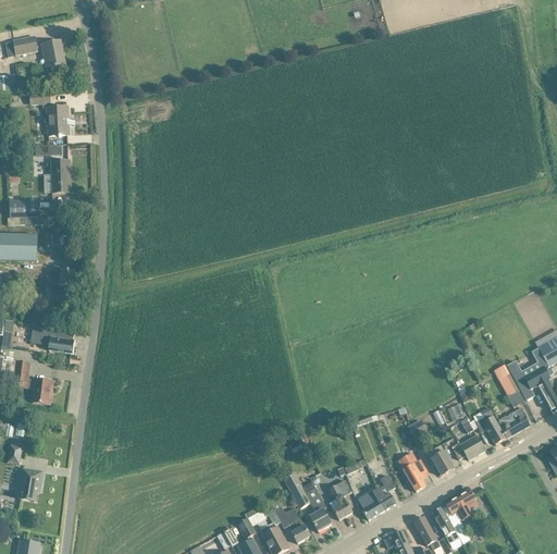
[(35,35),(4,41),(8,57),(38,50),(35,35)]
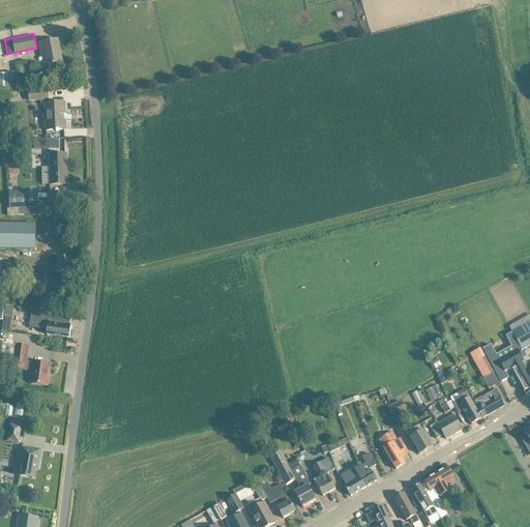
[(58,48),(59,48),(57,37),(39,41),(45,63),(53,62),(53,63),(55,62),(54,61),(62,60),(60,51),(59,52),(58,48)]
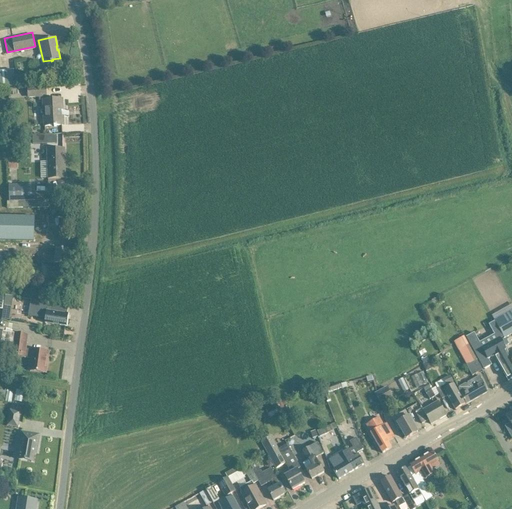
[(13,68),(0,68),(0,84),(14,84),(13,68)]
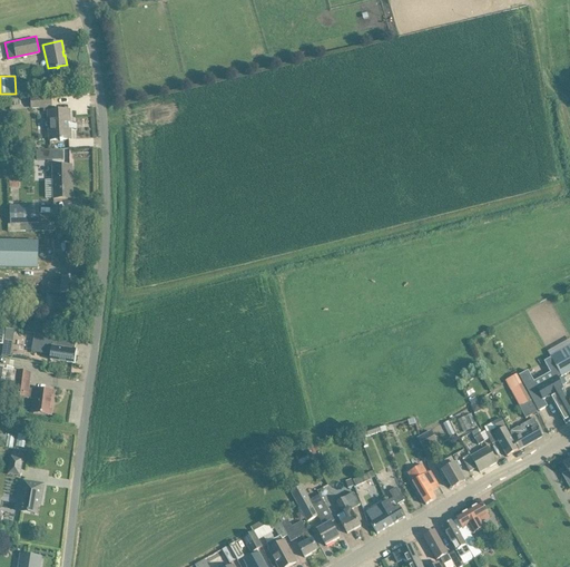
[(68,120),(70,120),(69,108),(55,109),(55,105),(51,105),(50,95),(30,96),(30,107),(43,106),(43,109),(46,109),(48,139),(62,138),(62,137),(70,137),(70,127),(69,127),(68,120)]
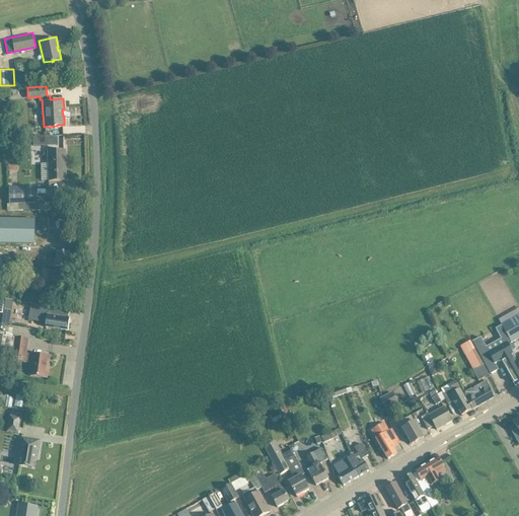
[(47,136),(33,136),(33,144),(47,144),(47,136)]
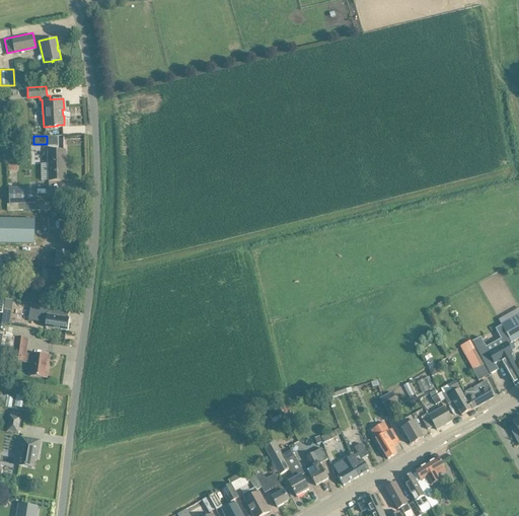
[(65,158),(66,158),(65,149),(48,149),(49,178),(66,178),(66,165),(65,165),(65,158)]
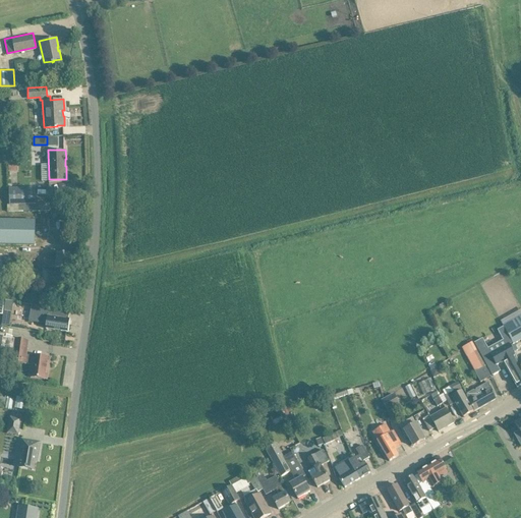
[(8,157),(8,170),(17,170),(17,157),(8,157)]
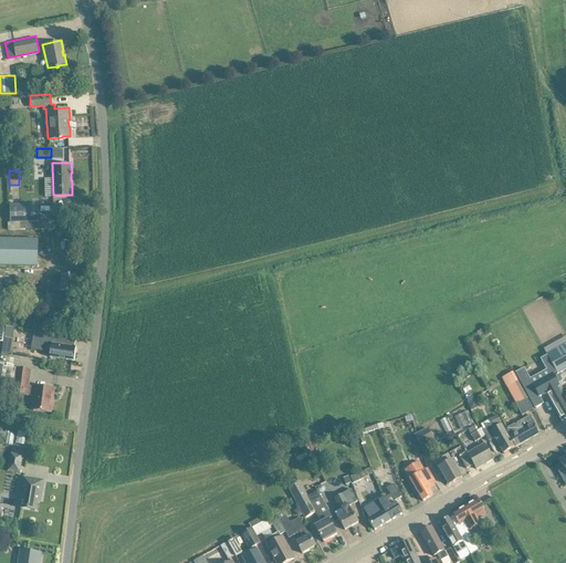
[(38,201),(10,202),(10,220),(39,219),(38,201)]
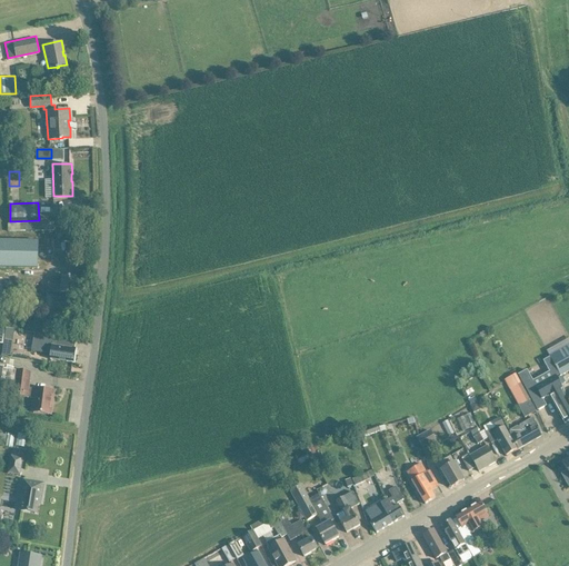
[(0,265),(38,266),(39,239),(0,238),(0,265)]
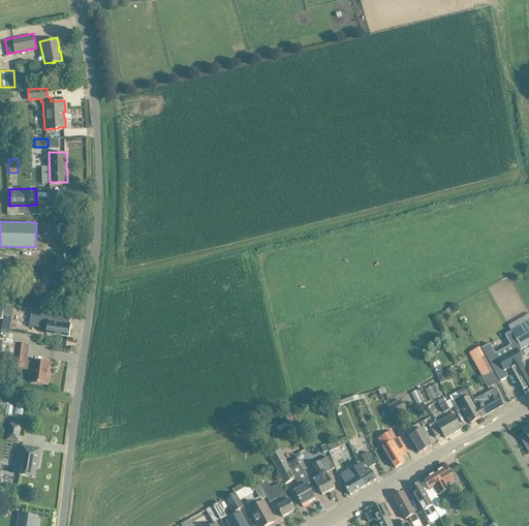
[(57,263),(51,261),(49,280),(61,281),(62,272),(70,272),(71,256),(58,255),(57,263)]
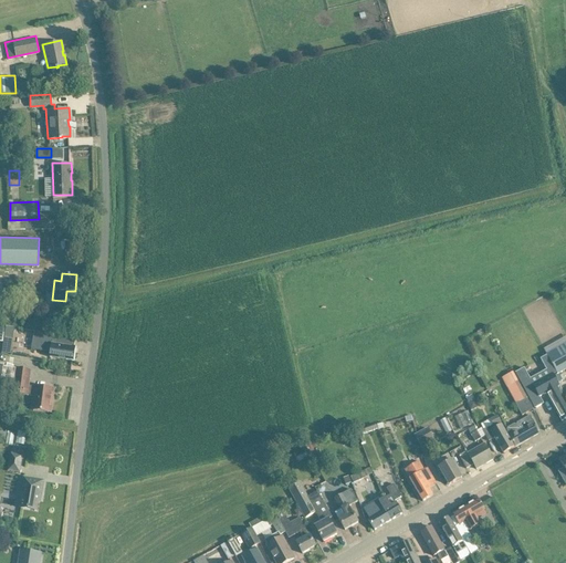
[(209,279),(194,281),(196,291),(210,289),(209,279)]
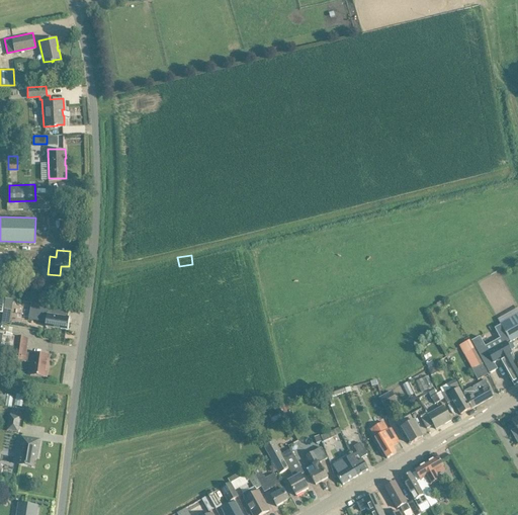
[(11,295),(10,312),(18,312),(19,296),(11,295)]
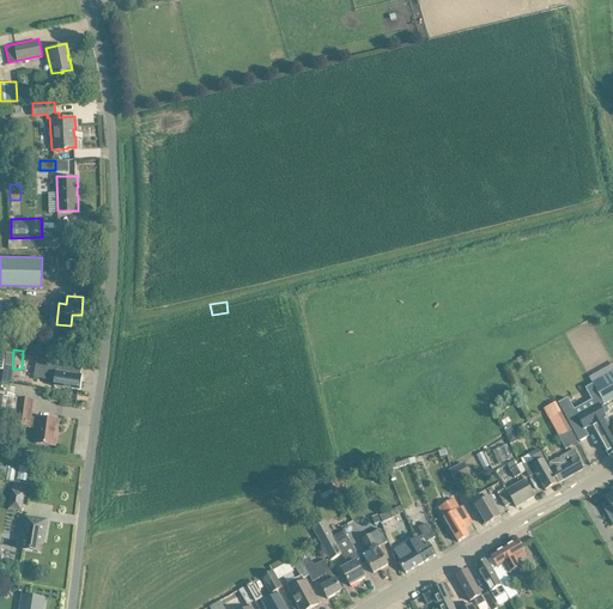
[(82,365),(37,355),(34,375),(42,376),(55,377),(54,384),(80,388),(83,373),(80,373),(82,365)]
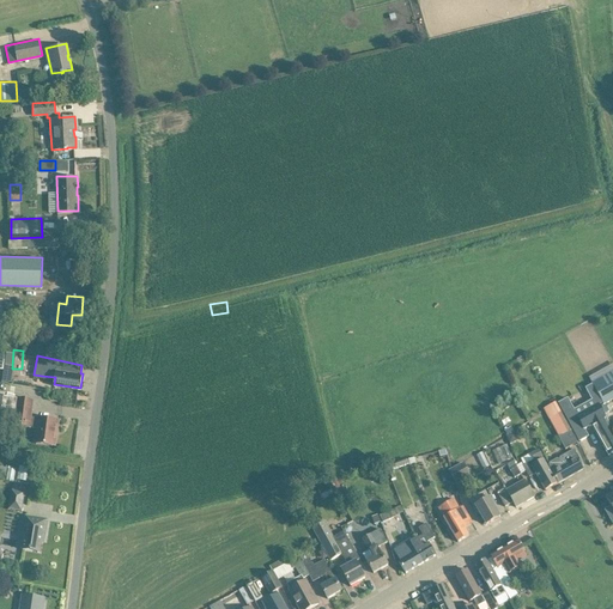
[(612,370),(592,382),(602,401),(604,402),(612,396),(612,370)]
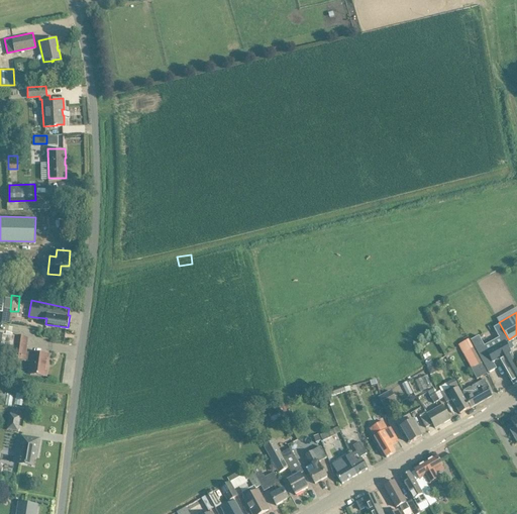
[(499,322),(494,325),(502,341),(505,339),(508,338),(499,322)]
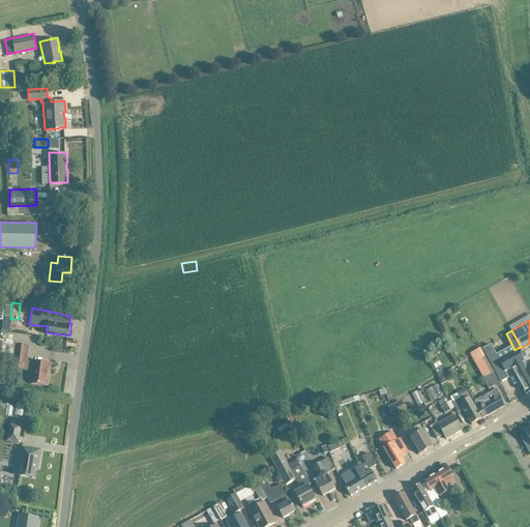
[(0,361),(4,362),(3,368),(11,369),(12,366),(16,367),(26,368),(28,359),(29,345),(15,343),(15,342),(6,340),(0,339),(0,361)]
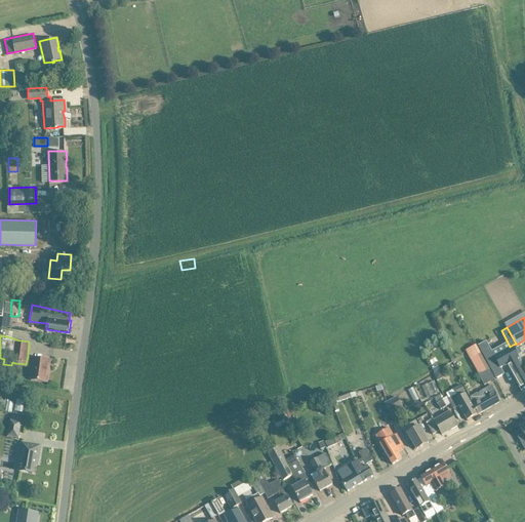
[(518,357),(513,345),(510,347),(494,356),(499,366),(507,362),(521,388),(524,385),(524,371),(517,357),(518,357)]
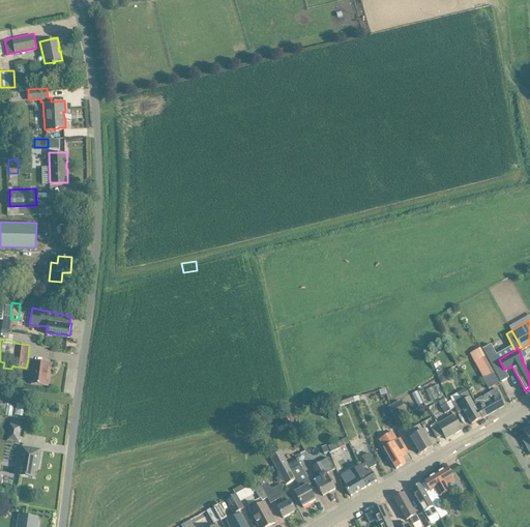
[(499,381),(483,352),(477,355),(478,358),(475,359),(489,387),(499,381)]
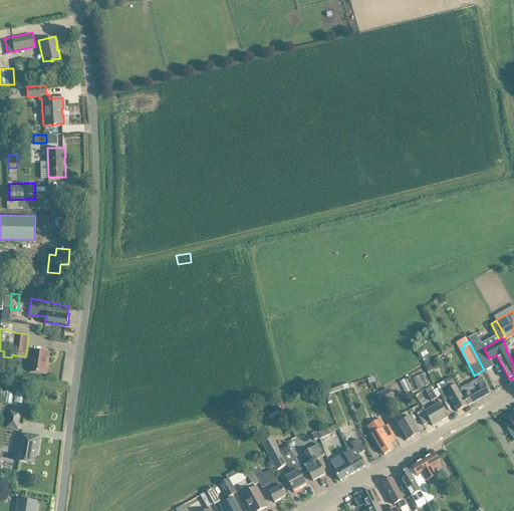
[(46,372),(48,359),(49,351),(31,348),(28,370),(46,372)]
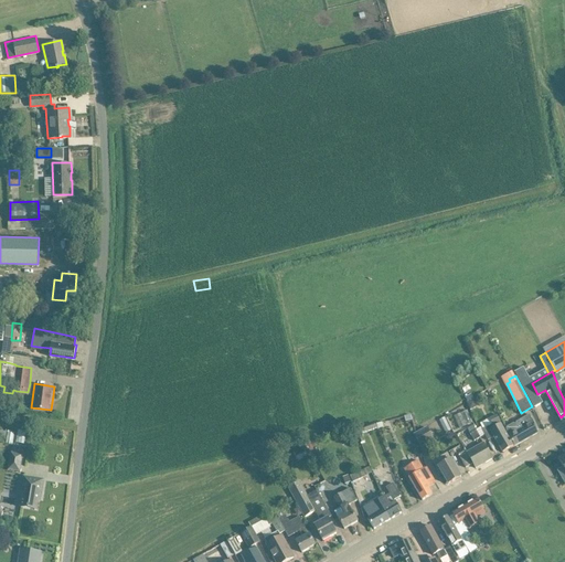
[(475,396),(466,399),(469,407),(475,405),(476,402),(475,396)]
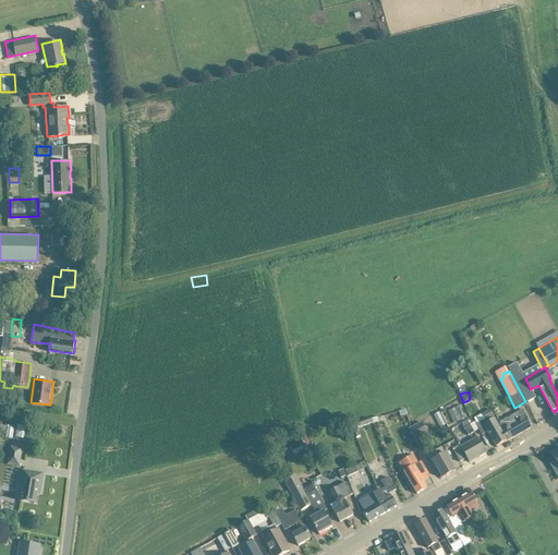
[(441,402),(446,415),(452,413),(448,400),(441,402)]
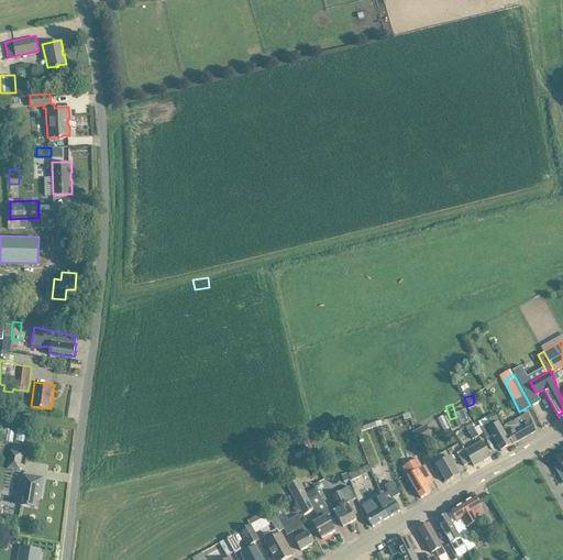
[(536,429),(531,419),(527,410),(520,415),(522,419),(516,423),(514,419),(511,419),(505,423),(504,426),(508,431),(512,442),(536,429)]
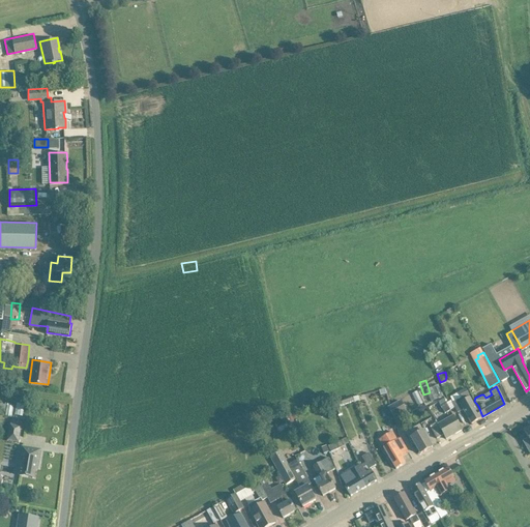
[(476,408),(470,397),(468,393),(469,392),(466,387),(459,390),(462,396),(452,401),(458,411),(464,408),(467,413),(471,422),(481,417),(476,408)]
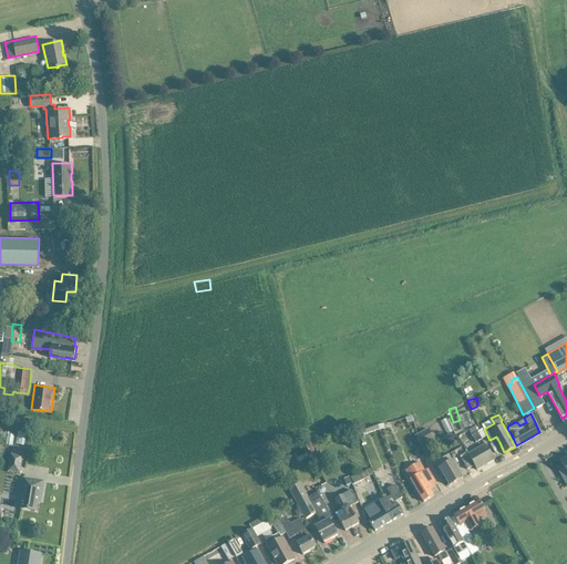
[(384,427),(383,421),(375,423),(357,430),(361,442),(366,441),(363,433),(378,428),(384,427)]
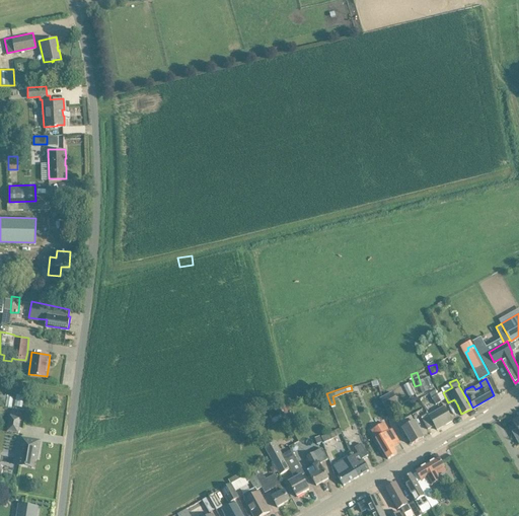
[(441,399),(435,388),(429,391),(435,402),(441,399)]
